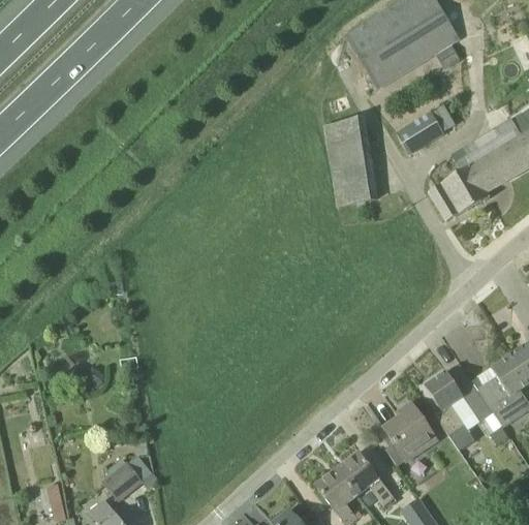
[(401,0),(346,34),(378,87),(458,38),(434,0),(401,0)]
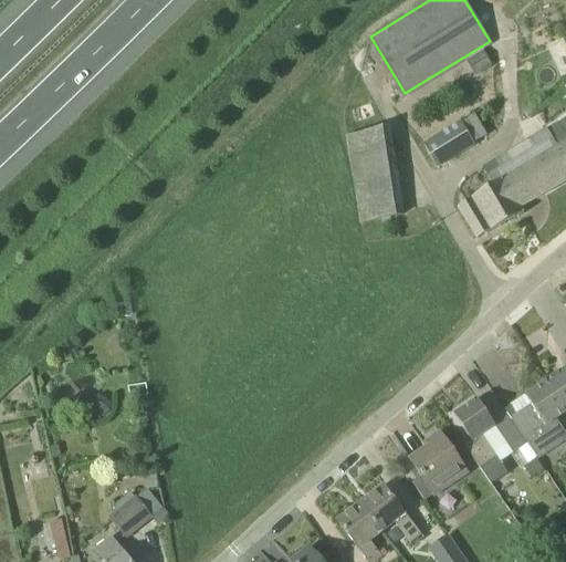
[(483,45),(465,56),(475,73),(493,62),(483,45)]
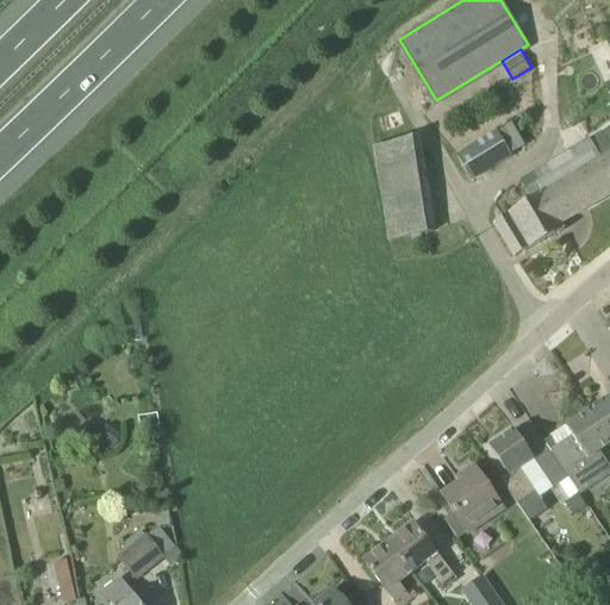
[(510,154),(496,131),(458,153),(472,176),(510,154)]
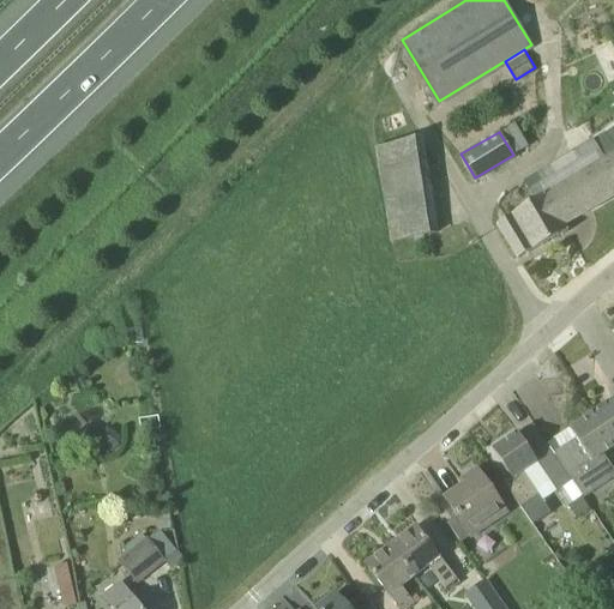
[(391,235),(435,228),(421,133),(377,139),(391,235)]
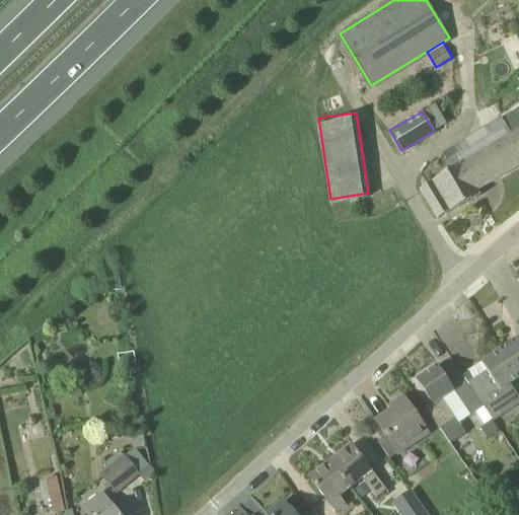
[(518,127),(479,151),(474,143),(461,151),(459,147),(445,155),(452,167),(432,180),(421,188),(438,216),(480,193),(477,188),(518,162),(518,127)]
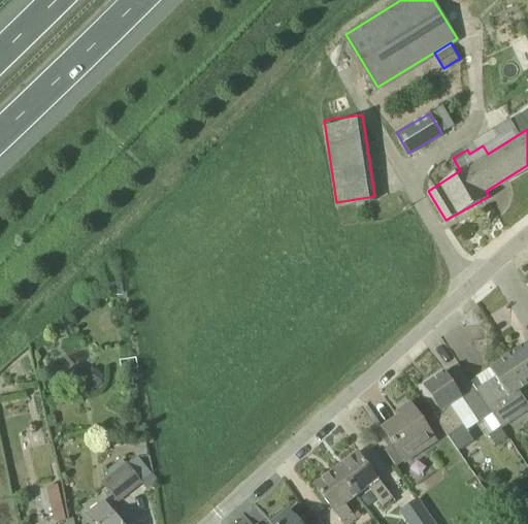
[(527,341),(512,353),(527,378),(527,341)]
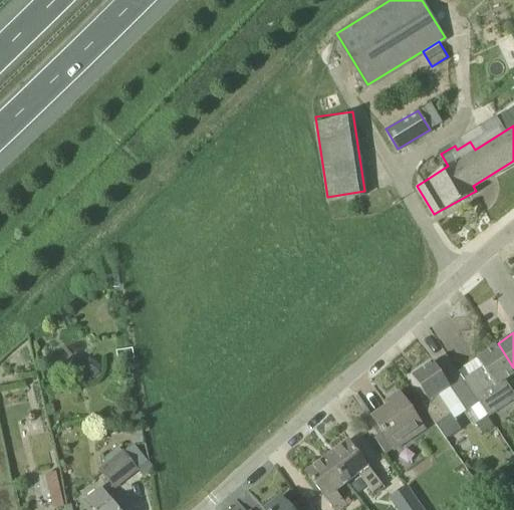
[(503,376),(513,368),(513,367),(498,343),(477,356),(482,364),(469,373),(464,376),(475,394),(479,401),(488,415),(513,398),(513,392),(506,380),(503,376)]
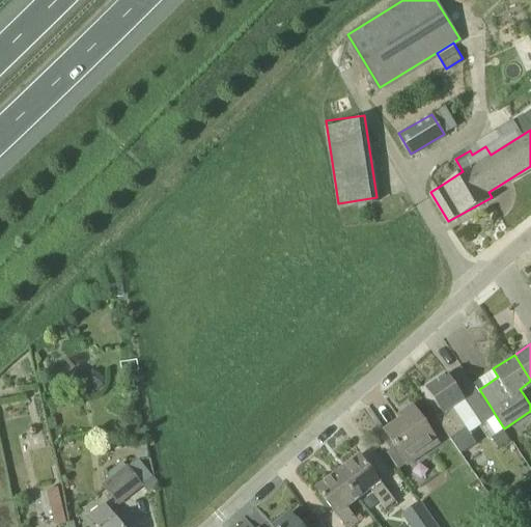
[(493,416),(472,383),(459,364),(448,372),(426,387),(442,411),(436,415),(460,451),(476,441),(453,406),(464,398),(480,424),(493,416)]
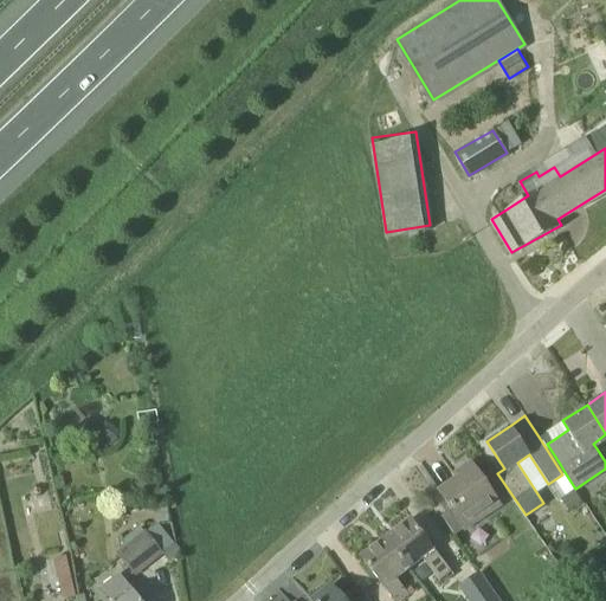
[(479,516),(500,502),(476,467),(463,477),(440,491),(451,506),(442,512),(455,532),(464,527),(479,516)]
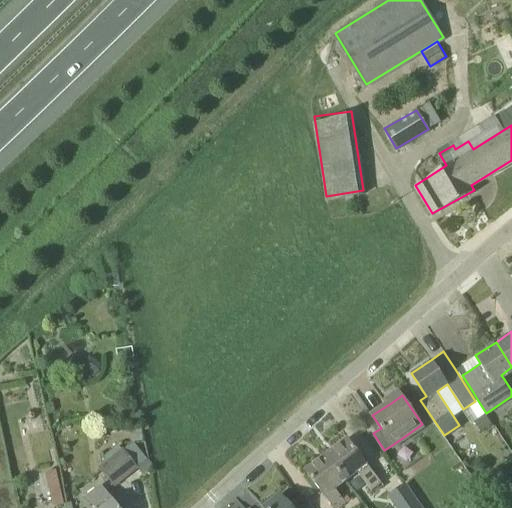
[(485,412),(473,420),(480,430),(492,423),(485,412)]
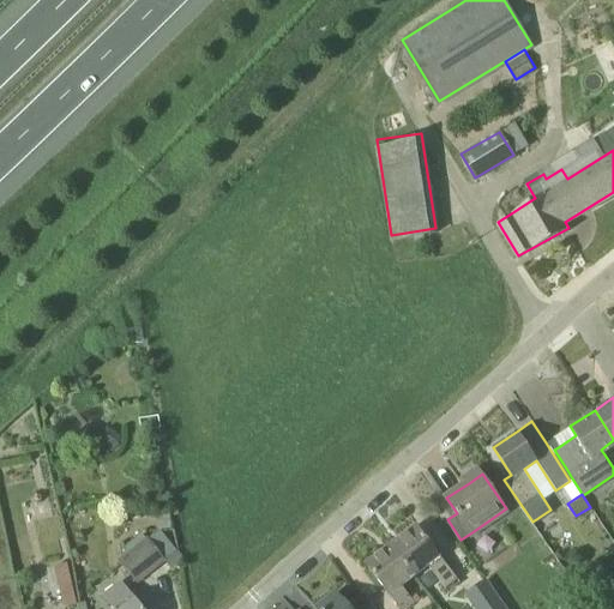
[(457,578),(440,554),(416,524),(391,544),(414,574),(428,564),(445,586),(457,578)]
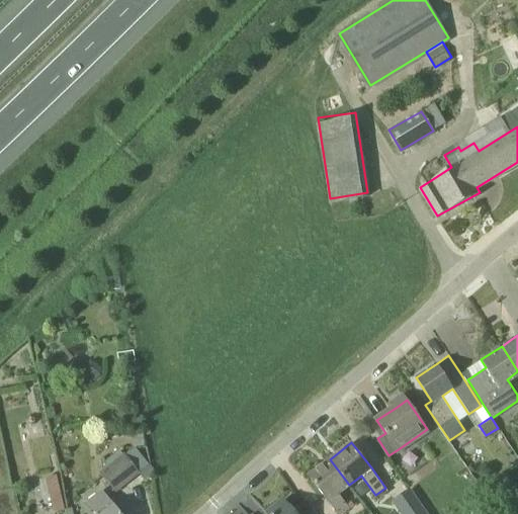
[(114,489),(127,479),(149,462),(136,446),(102,474),(114,489)]
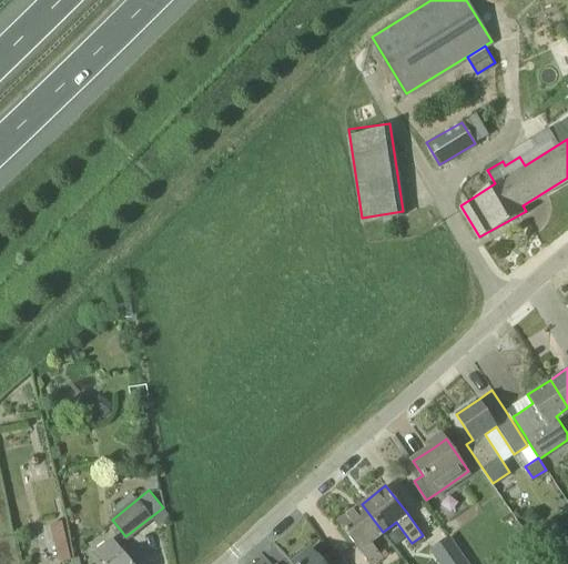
[(371,541),(383,532),(362,504),(338,521),(372,563),(383,555),(371,541)]
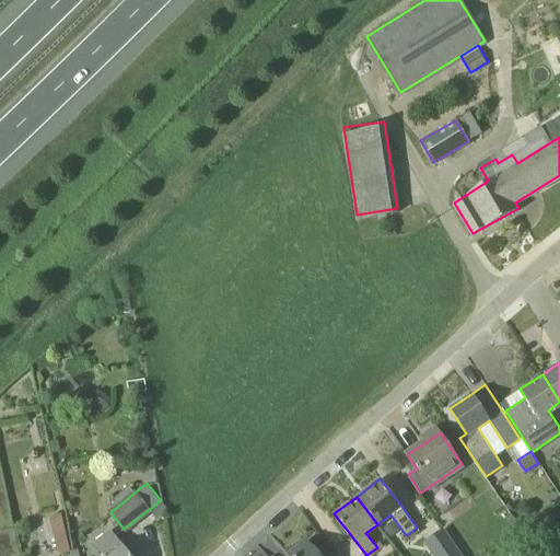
[(58,553),(70,549),(61,511),(49,514),(58,553)]
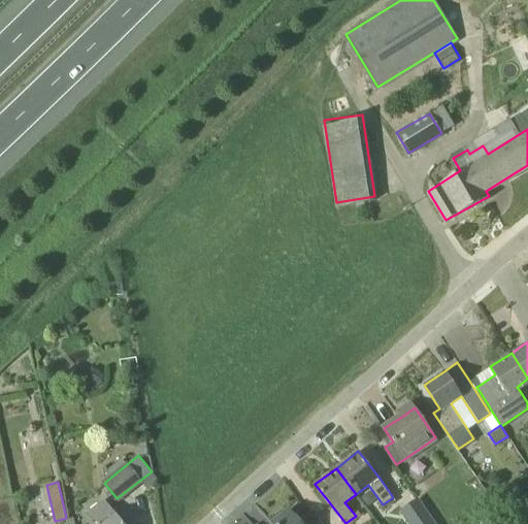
[(97,523),(123,523),(103,498),(89,510),(99,523),(97,523)]
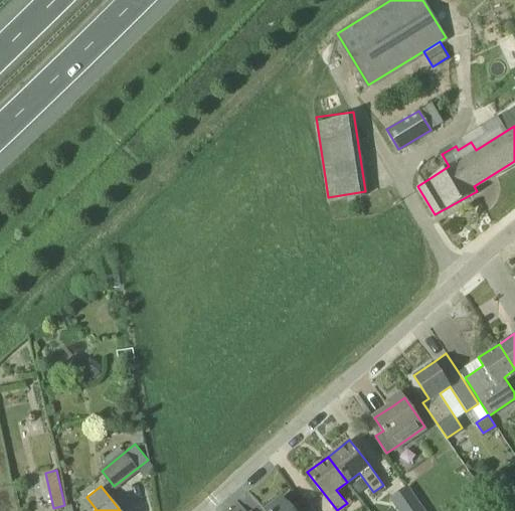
[(399,510),(415,510),(418,509),(406,489),(391,498),(399,510)]
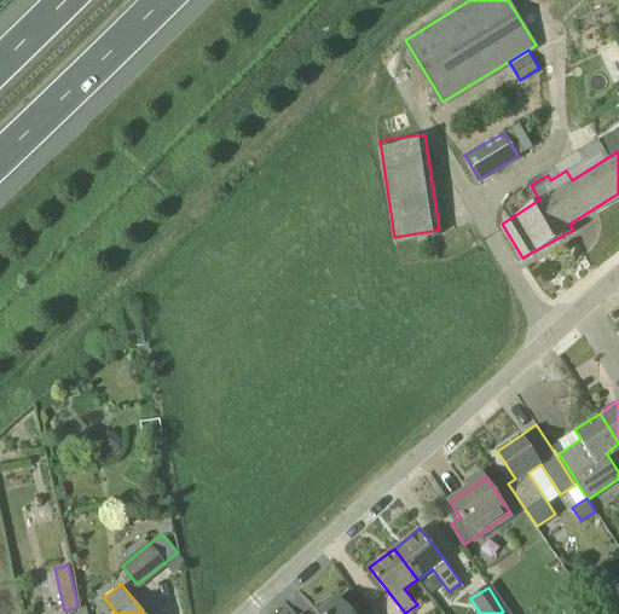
[(353,613),(339,597),(320,613),(353,613)]
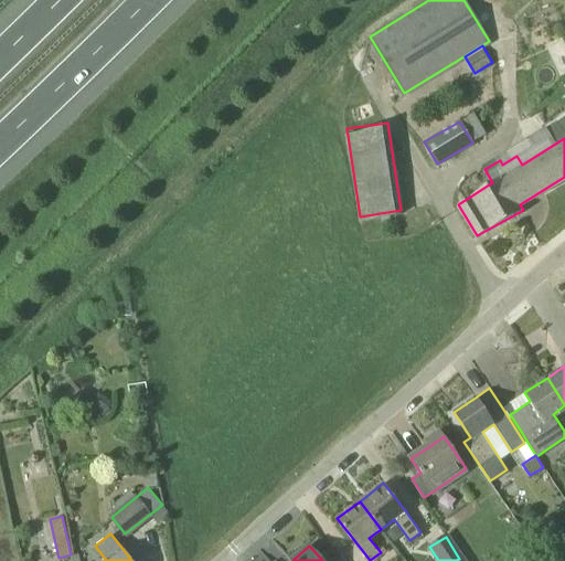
[(535,560),(540,558),(530,549),(519,560),(520,560),(535,560)]
